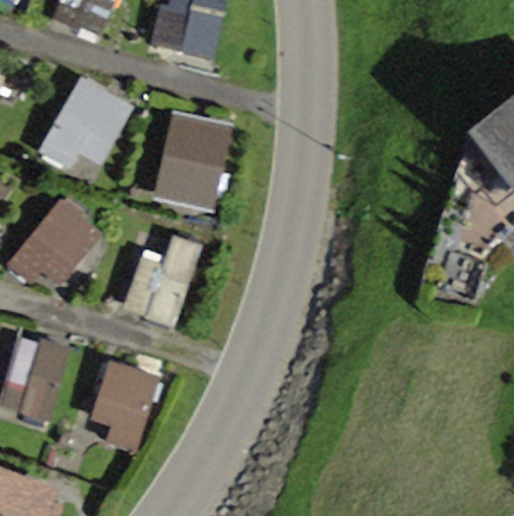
[(105,31),(120,0),(59,0),(55,8),(105,31)]
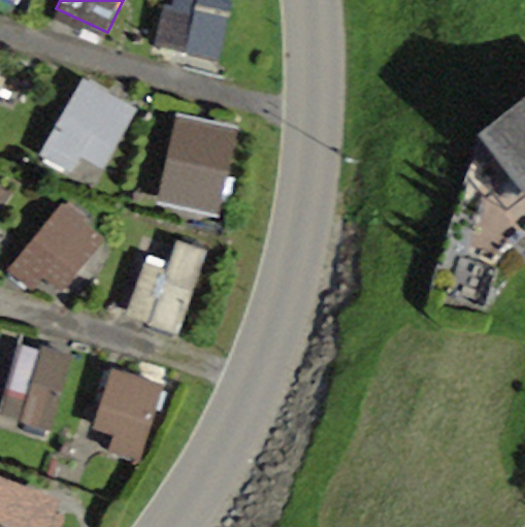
[(219,62),(231,0),(167,0),(157,50),(219,62)]
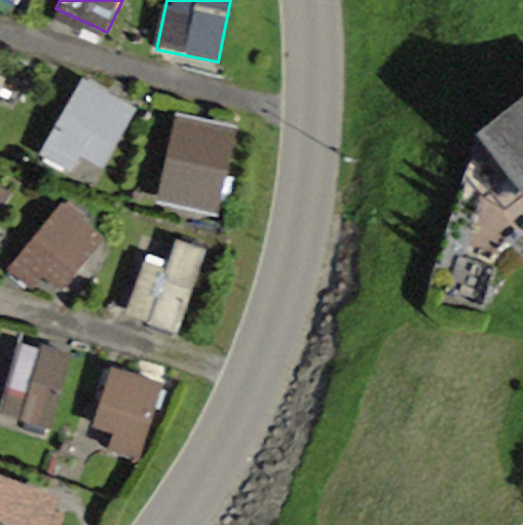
[(40,161),(100,187),(135,103),(75,78),(40,161)]
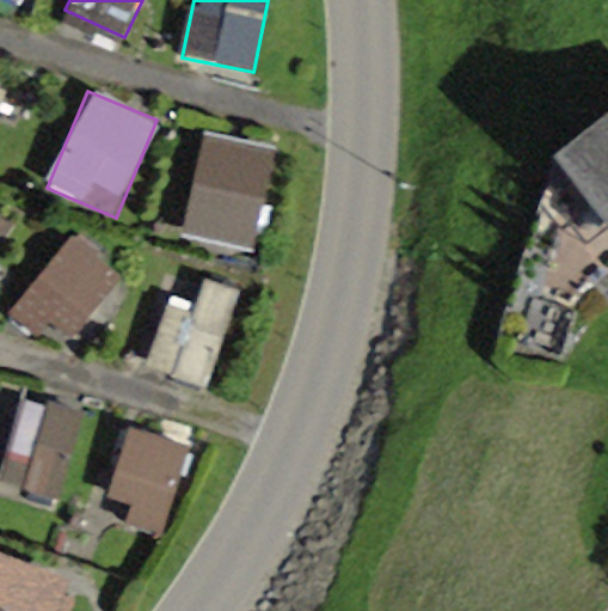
[(607,118),(562,156),(607,215),(607,118)]
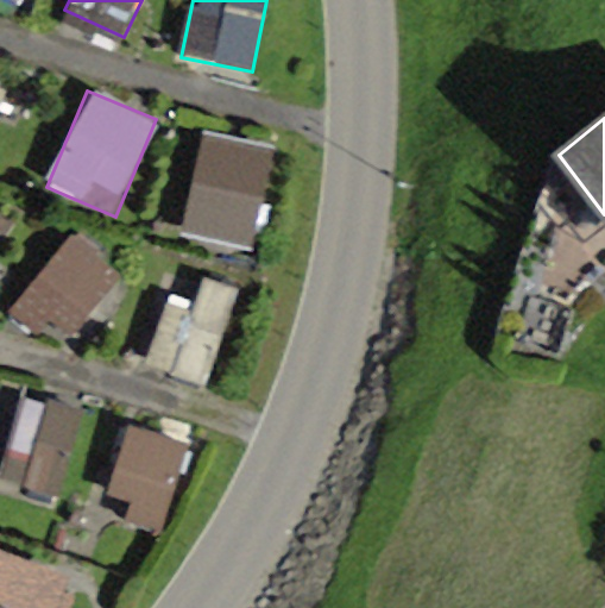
[(258,246),(271,144),(197,135),(184,237),(258,246)]
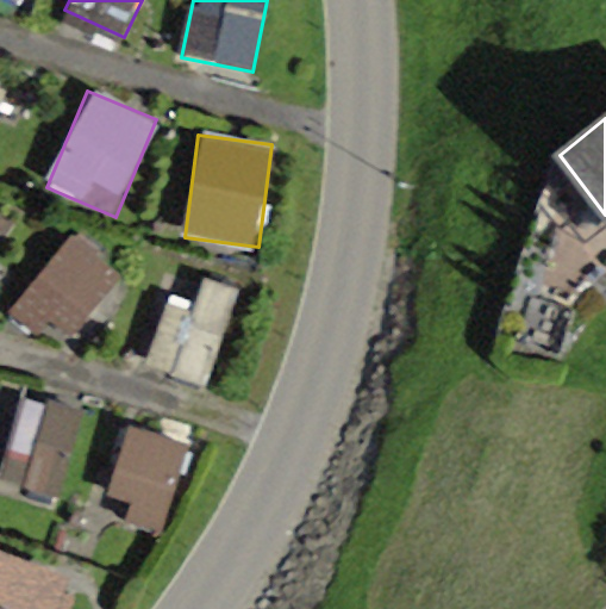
[(67,348),(124,274),(70,234),(14,308),(67,348)]
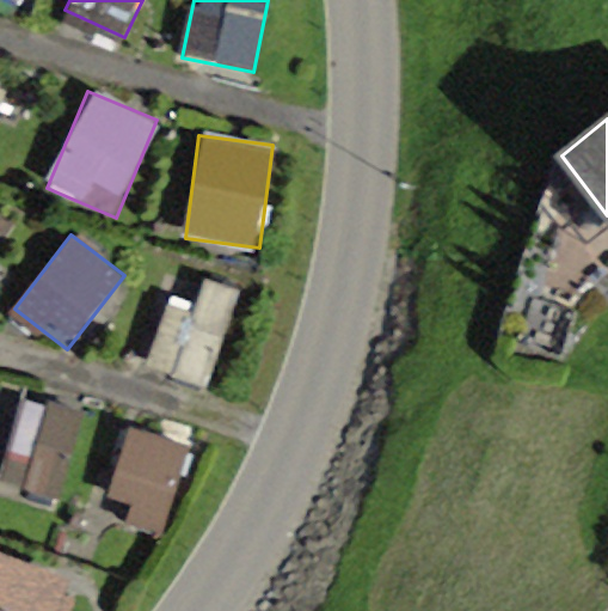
[(209,388),(238,291),(183,274),(153,371),(209,388)]
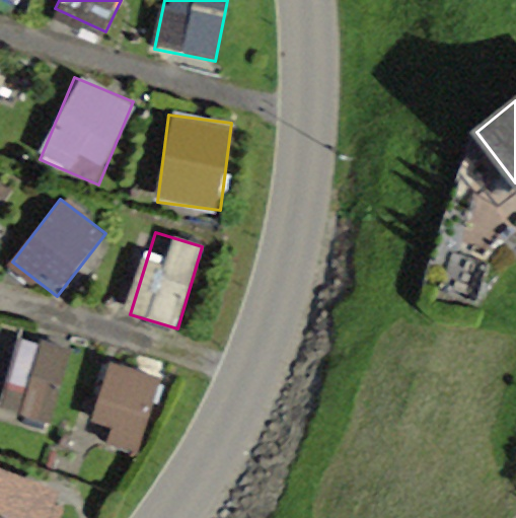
[(0,410),(50,423),(69,350),(17,336),(0,400),(0,410)]
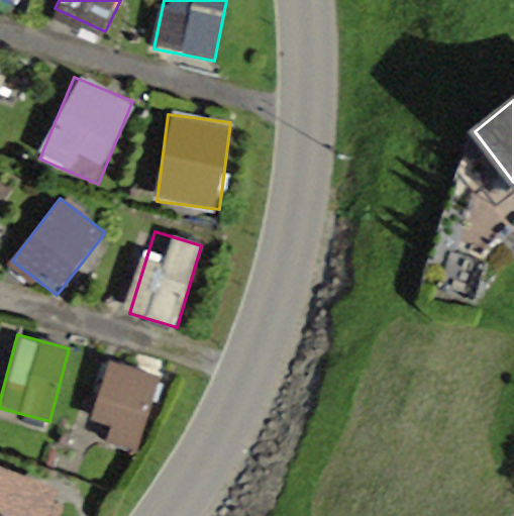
[(138,443),(161,377),(109,359),(87,425),(138,443)]
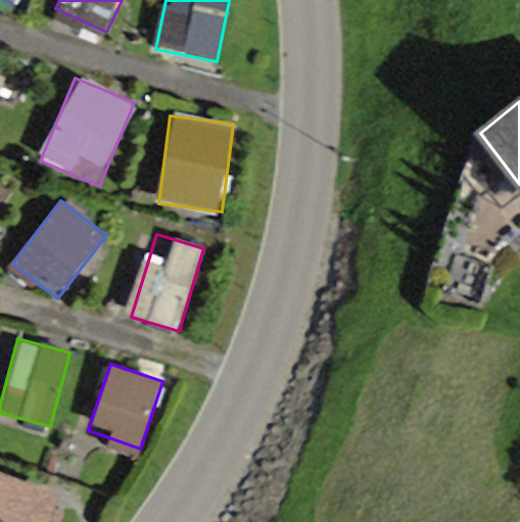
[(35,521),(42,503),(0,487),(0,521),(35,521)]
